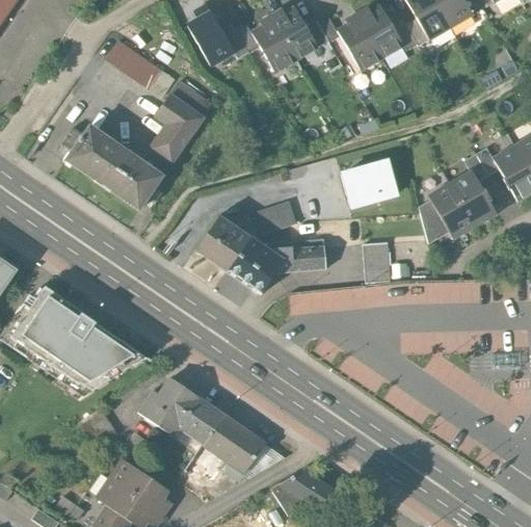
[(0,0),(0,27),(19,0),(0,0)]
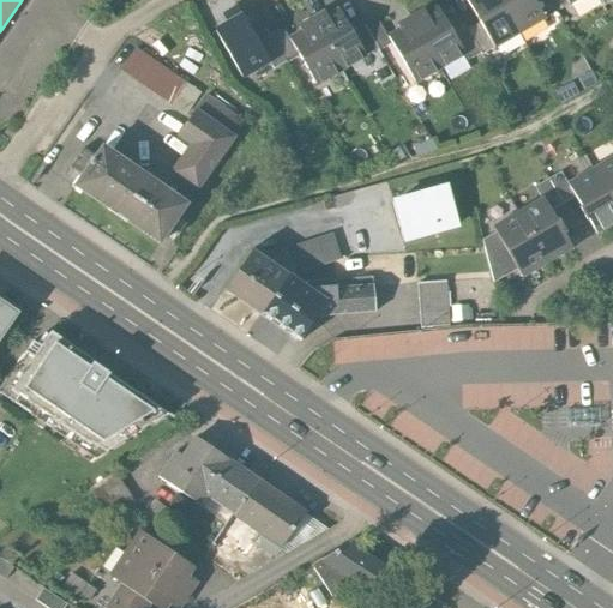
[(499,48),(524,34),(504,0),(469,0),(482,19),(496,42),(499,48)]
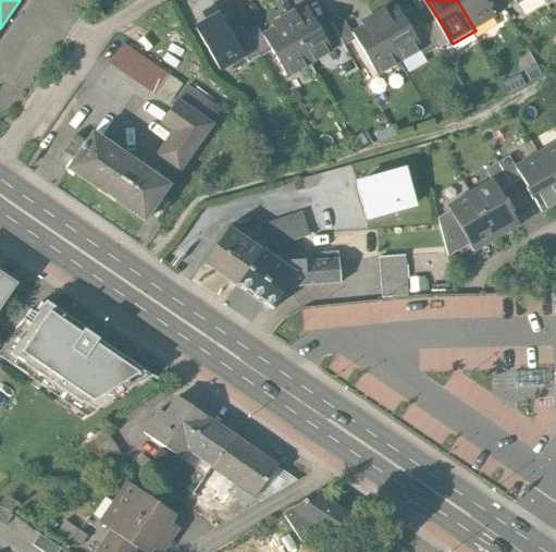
[(457,0),(476,31),(497,17),(486,0),(457,0)]
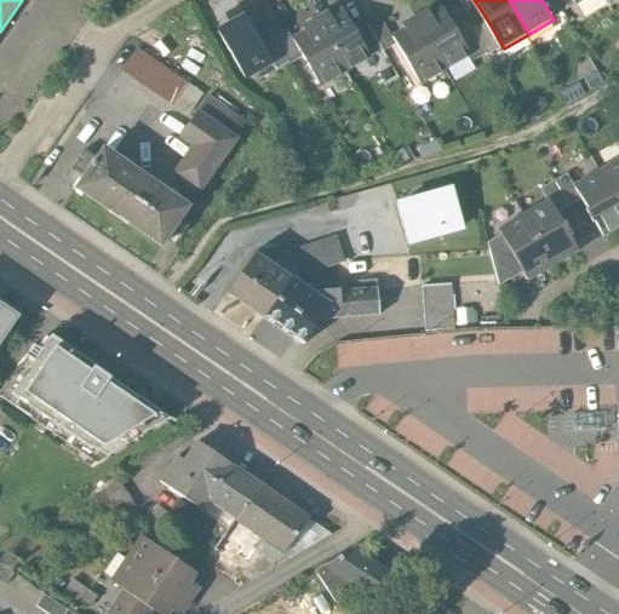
[(542,0),(554,19),(578,5),(574,0),(542,0)]
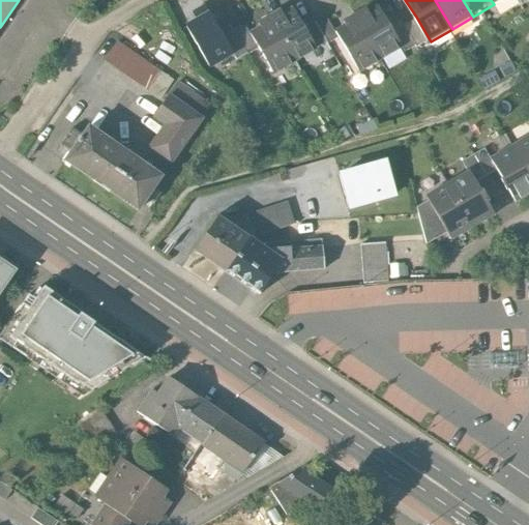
[(304,19),(294,2),(285,8),(282,3),(268,10),(298,62),(321,49),(320,46),(304,19)]
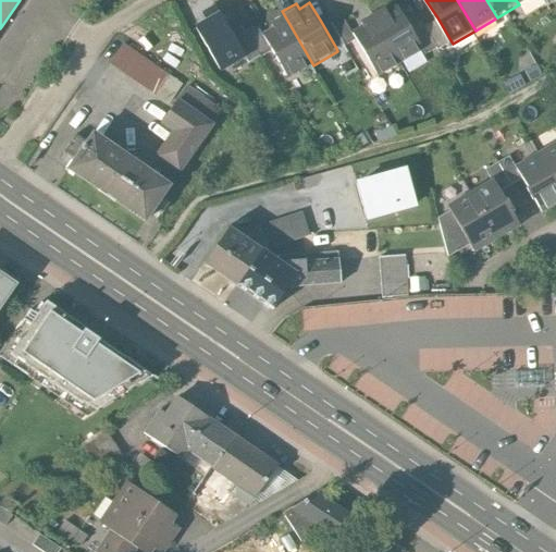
[(372,12),(403,61),(424,48),(411,25),(398,3),(387,10),(384,4),(372,12)]
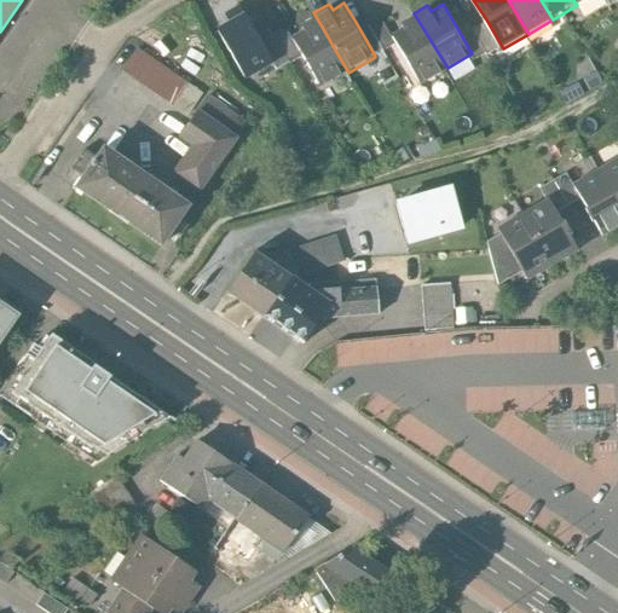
[(258,30),(246,10),(220,24),(250,75),(275,61),(258,30)]
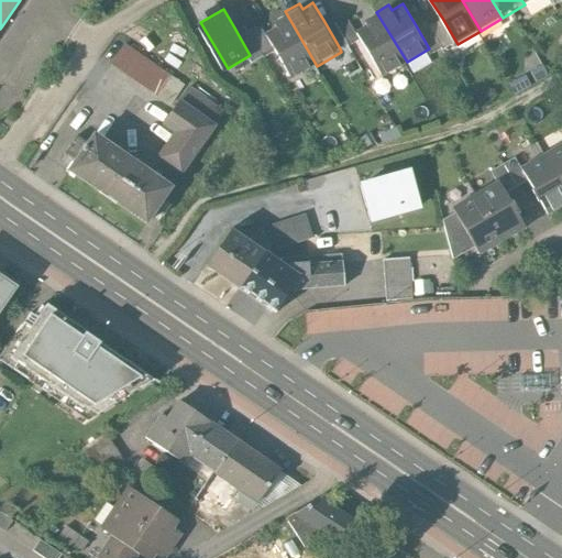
[(317,66),(285,11),(270,20),(273,25),(264,30),(272,43),(294,79),(317,66)]
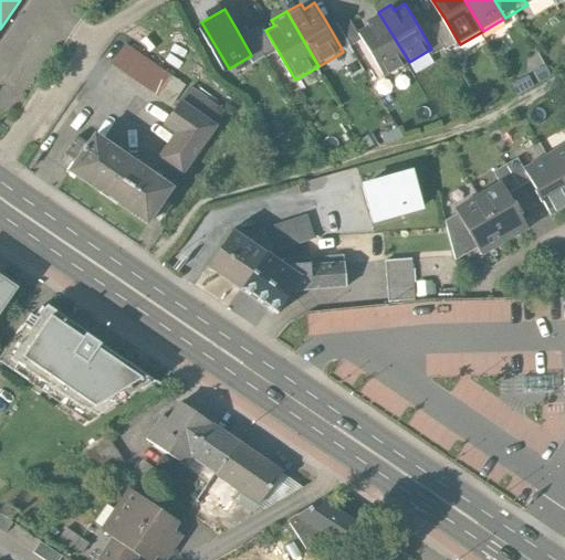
[(368,23),(357,30),(362,38),(385,76),(409,62),(378,12),(366,20),(368,23)]
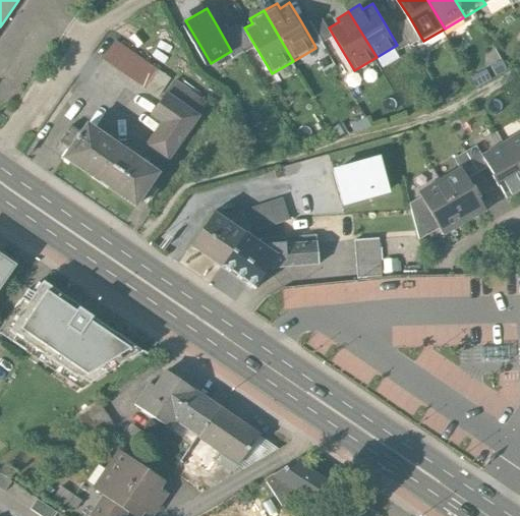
[(333,35),(329,27),(320,12),(311,17),(325,40),(333,35)]
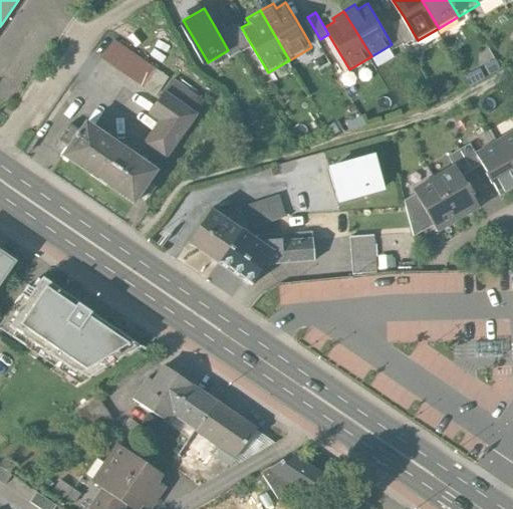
[(310,44),(320,39),(307,17),(305,13),(295,18),(310,44)]
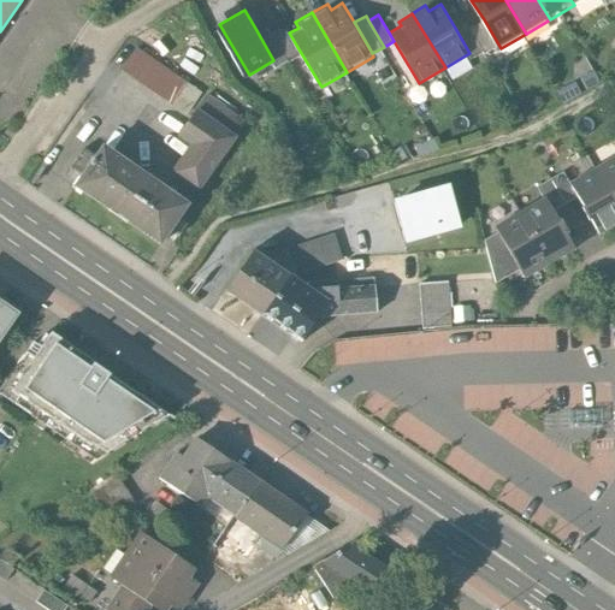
[(484,19),(471,27),(485,51),(497,42),(484,19)]
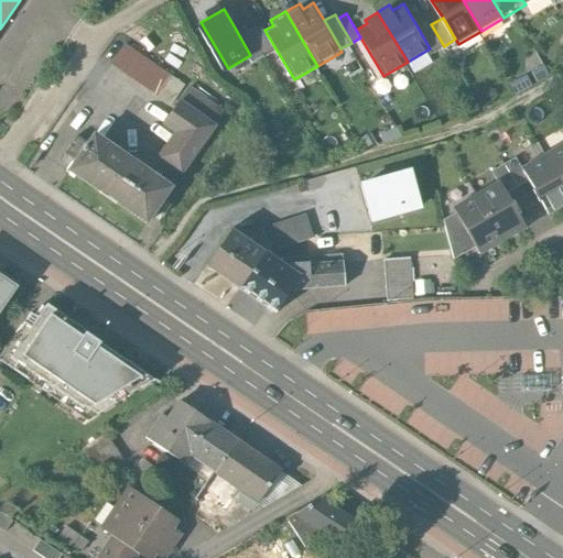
[(428,19),(417,25),(430,48),(433,53),(444,46),(431,24),(428,19)]
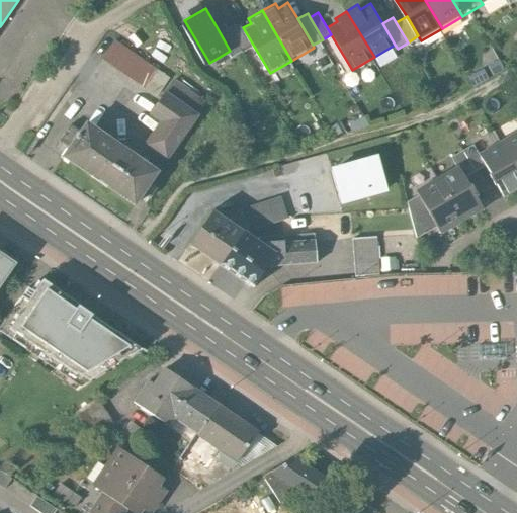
[(241,45),(250,39),(243,27),(238,18),(229,24),(241,45)]
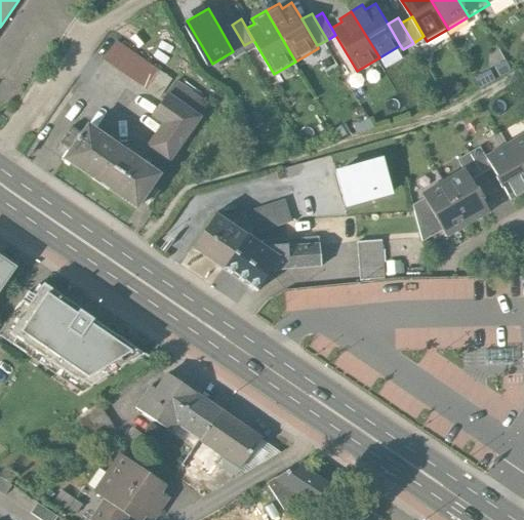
[(244,45),(232,25),(229,20),(218,26),(233,51),(244,45)]
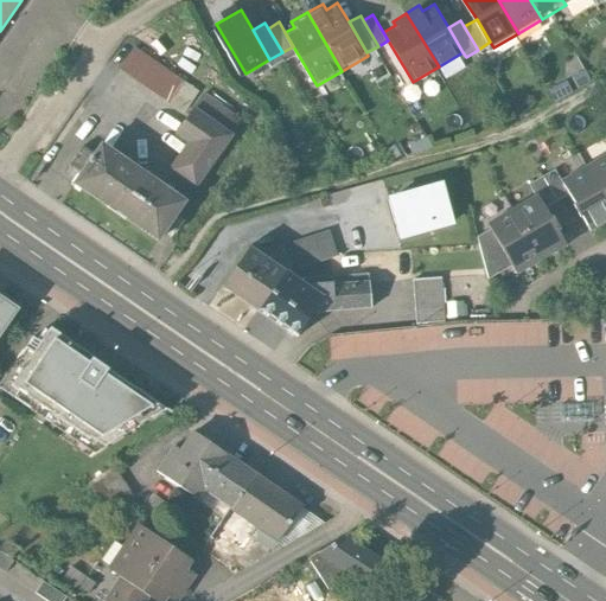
[(187,78),(136,43),(120,66),(171,101),(187,78)]
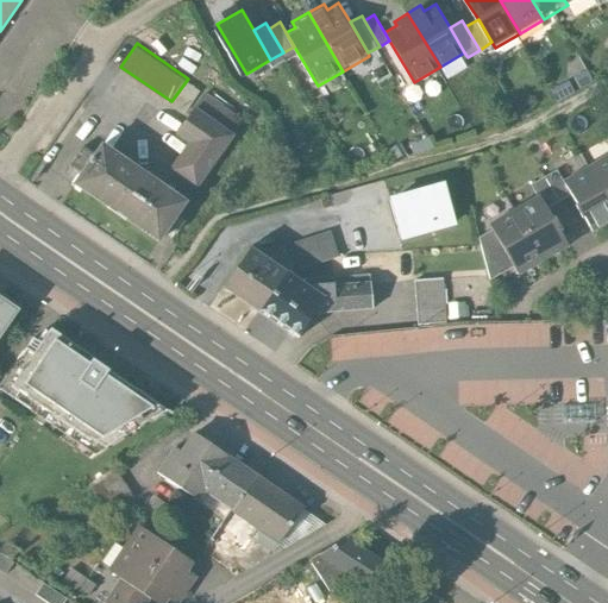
[(206,93),(195,107),(236,136),(246,121),(206,93)]
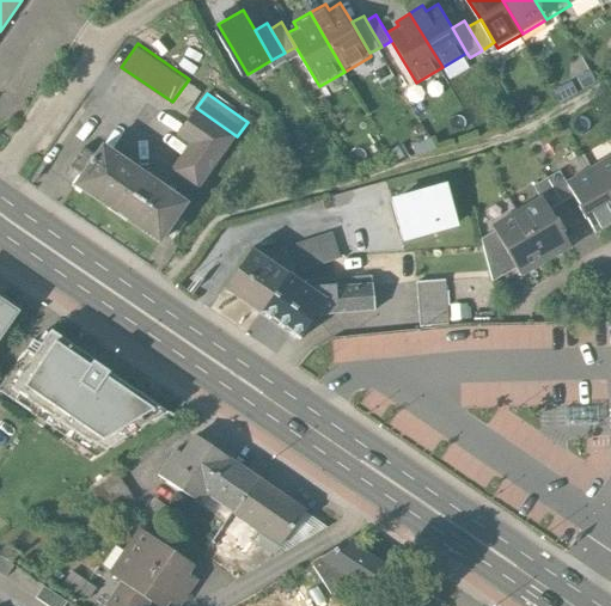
[(237,136),(196,108),(176,135),(189,145),(170,171),(199,190),(237,136)]
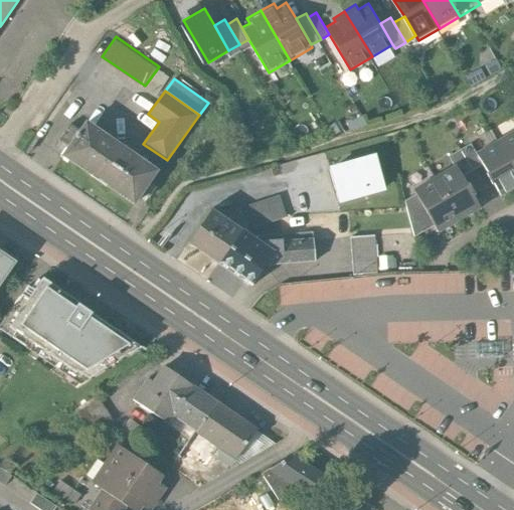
[(121,144),(88,121),(82,128),(72,121),(61,136),(72,143),(63,157),(104,185),(134,144),(126,138),(121,144)]
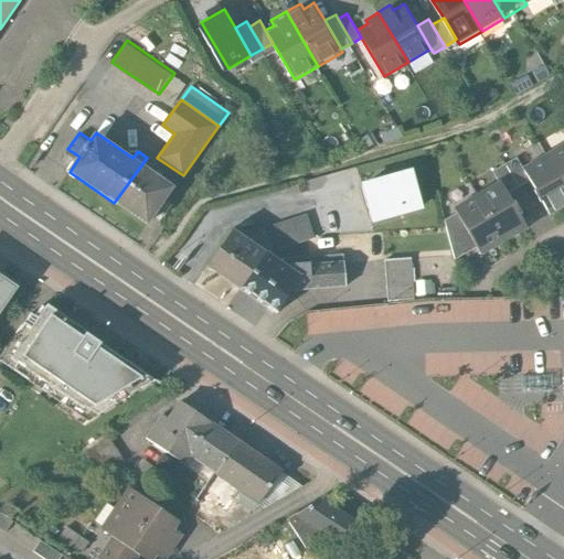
[(563,143),(549,153),(563,180),(563,143)]
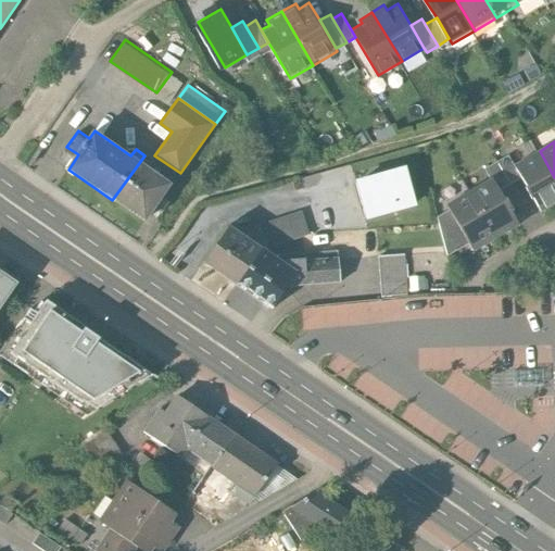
[(554,177),(540,151),(516,164),(522,175),(544,212),(554,205),(554,177)]
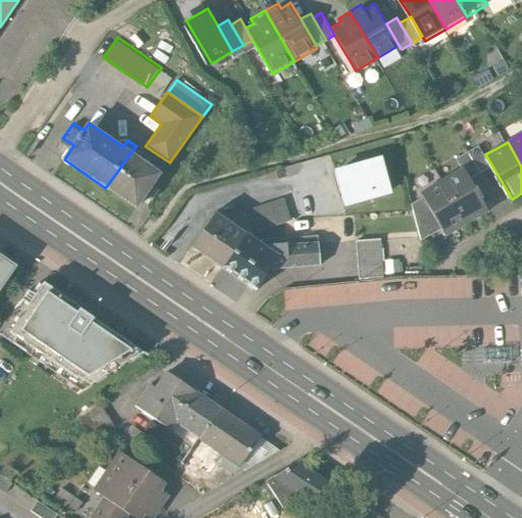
[(491,165),(485,154),(479,143),(469,149),(481,170),(491,165)]
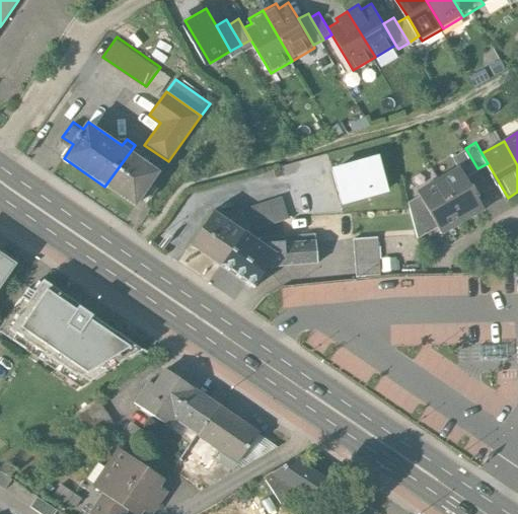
[(143,150),(135,145),(104,187),(137,209),(162,172),(139,156),(143,150)]
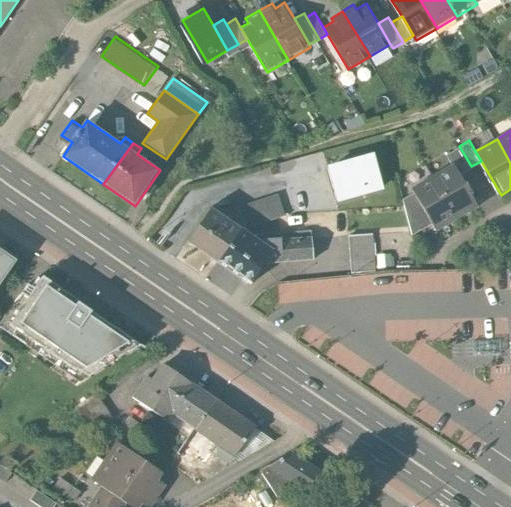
[(460,173),(471,166),(459,146),(448,152),(454,162),(460,173)]
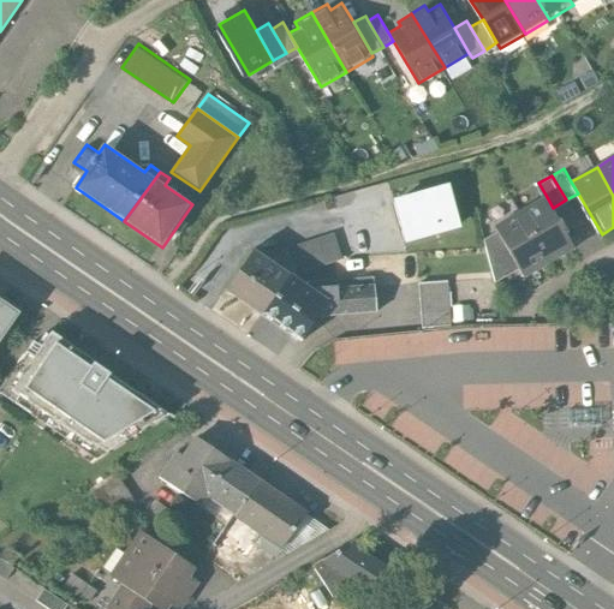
[(394,198),(405,234),(460,219),(449,183),(394,198)]
